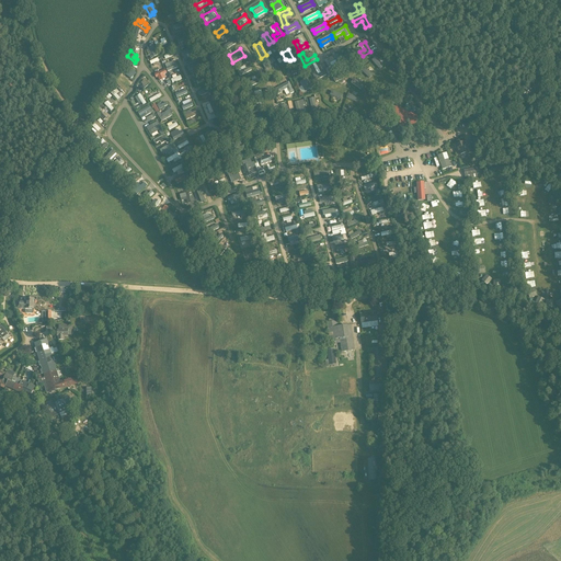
[(379,69),(382,66),(375,57),(370,59),(379,69)]
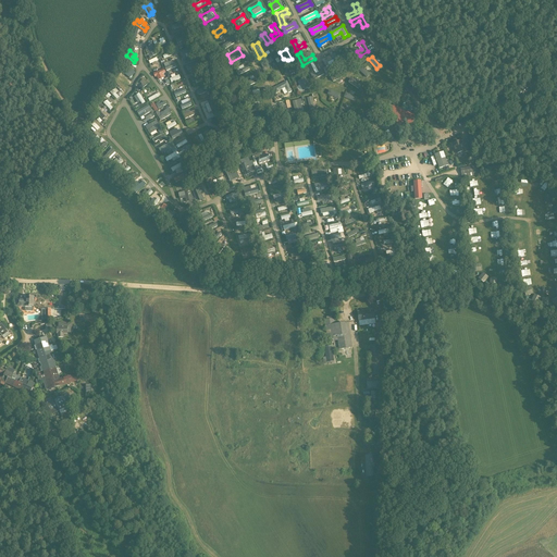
[(260,63),(264,71),(274,65),(270,58),(260,63)]
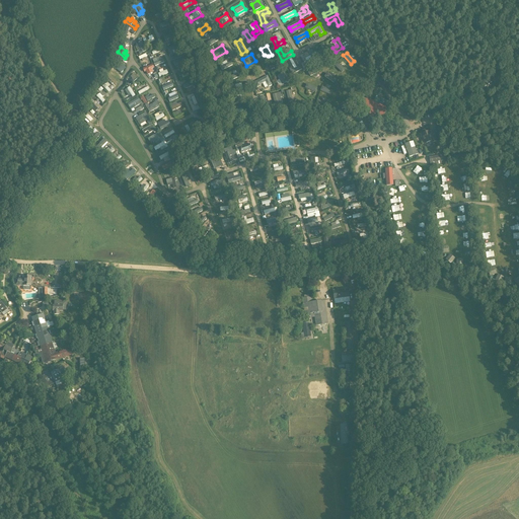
[(163,58),(160,59),(159,57),(152,60),(155,66),(164,62),(163,58)]
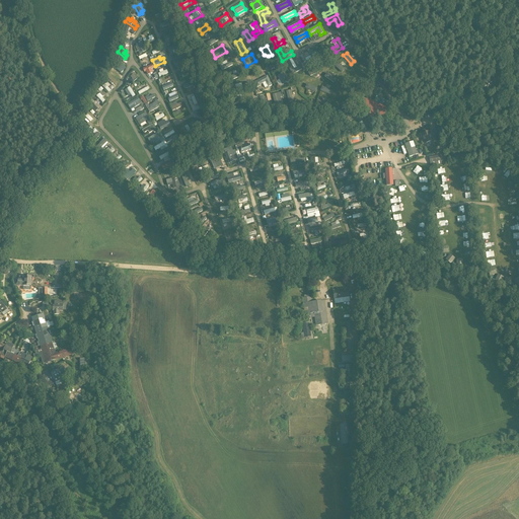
[(285,62),(292,75),(301,70),(299,66),(294,69),(289,60),(285,62)]
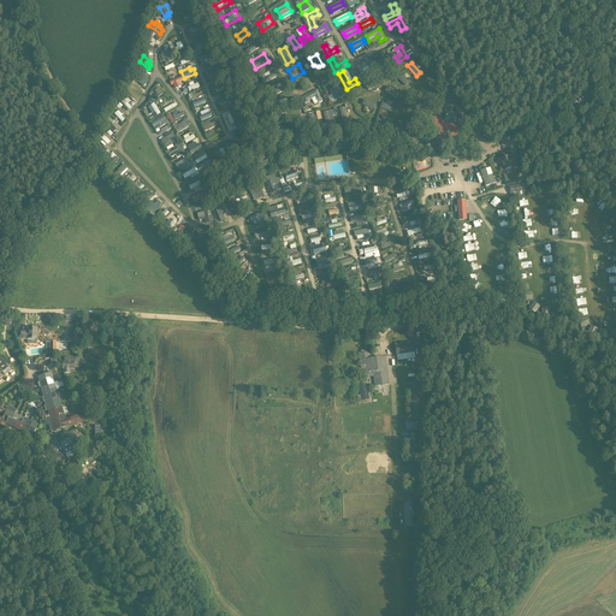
[(268,72),(260,76),(264,83),(277,77),(274,72),(270,75),(268,72)]
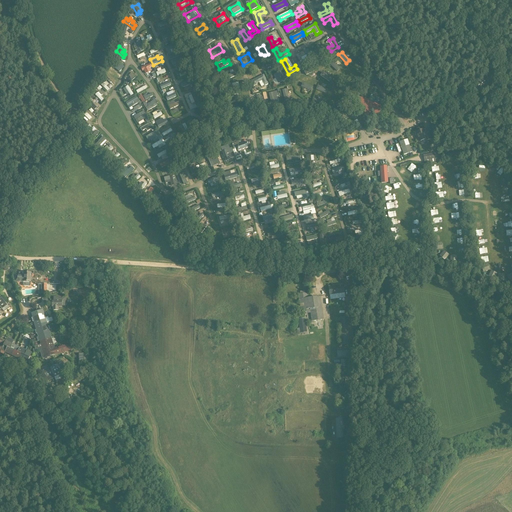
[(337,71),(340,68),(331,60),(329,63),(337,71)]
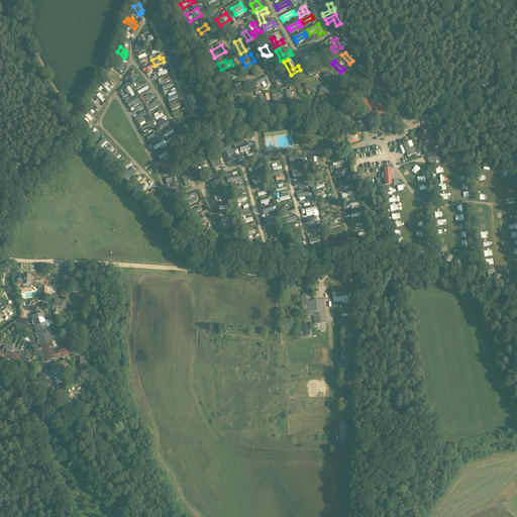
[(113,67),(120,73),(124,67),(118,62),(113,67)]
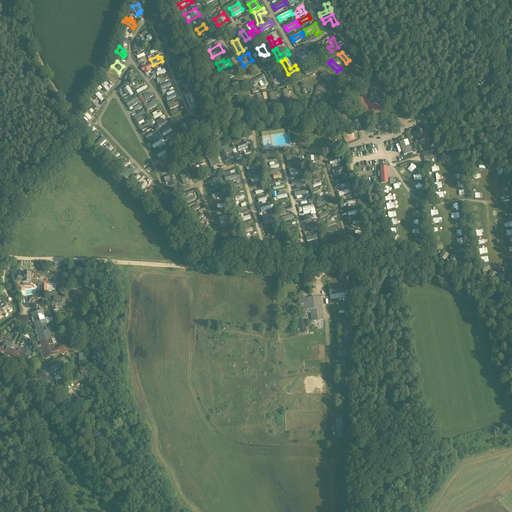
[(144,70),(144,73),(150,72),(149,68),(151,67),(151,64),(140,66),(141,71),(144,70)]
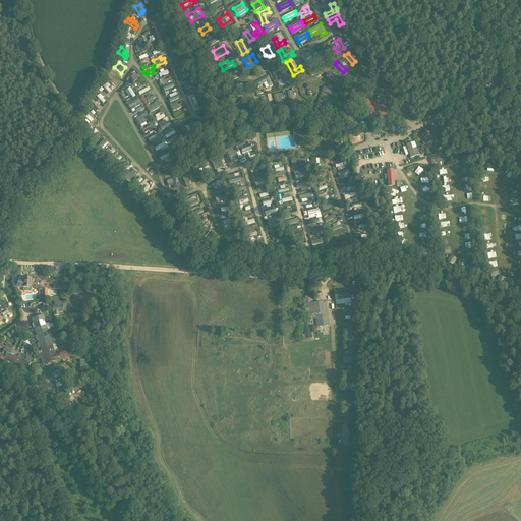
[(107,76),(116,85),(118,82),(110,73),(107,76)]
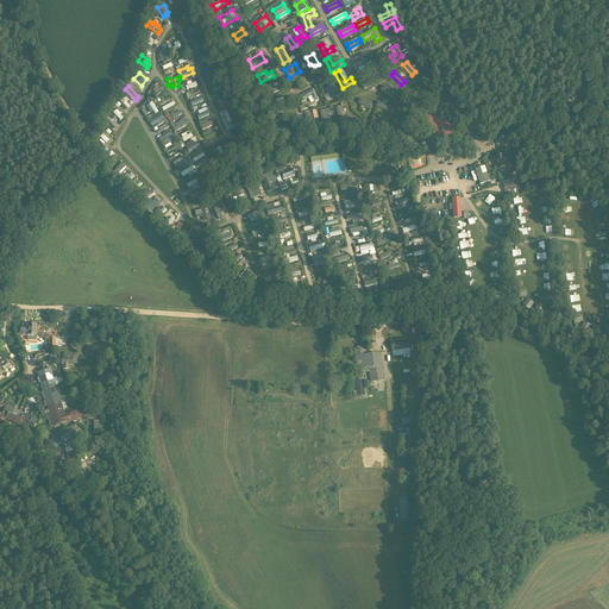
[(331,100),(338,95),(332,86),(325,89),(331,100)]
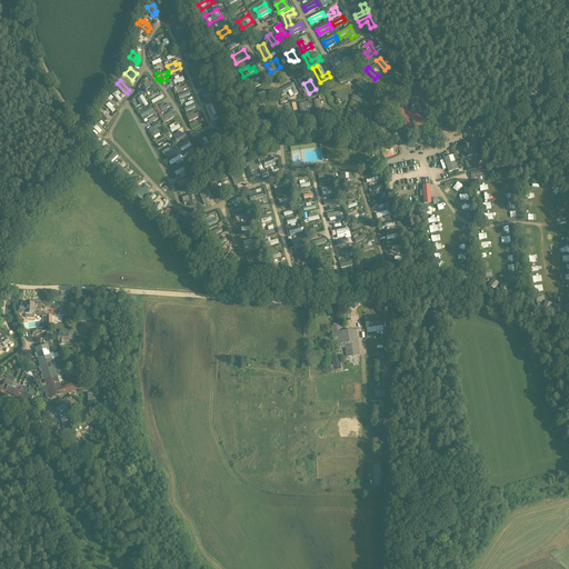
[(355,83),(366,91),(369,87),(358,80),(355,83)]
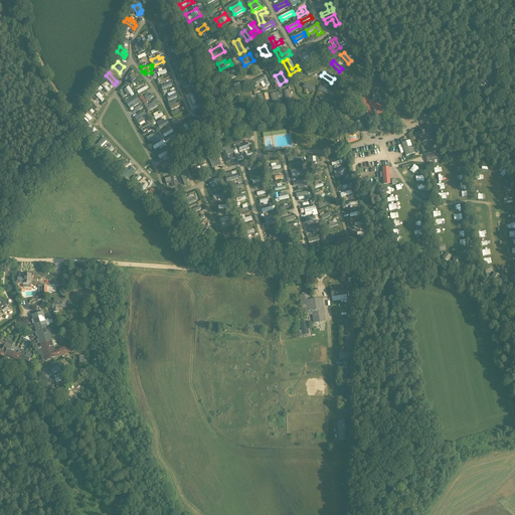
[(129,75),(131,77),(128,80),(130,82),(136,77),(132,73),(129,75)]
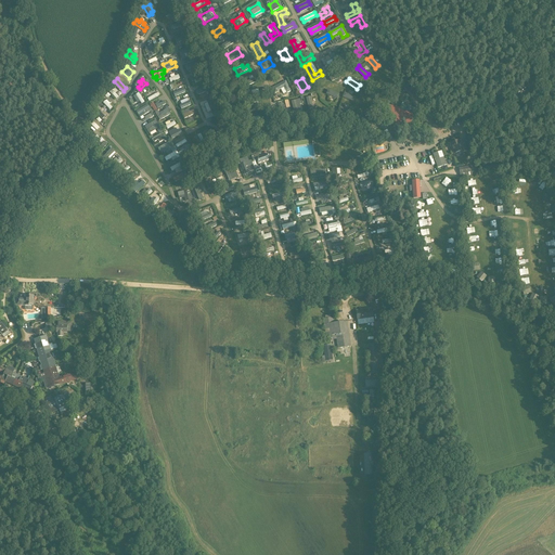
[(285,81),(276,87),(272,88),(274,93),(279,91),(278,91),(279,90),(284,88),(286,93),(291,91),(285,81)]
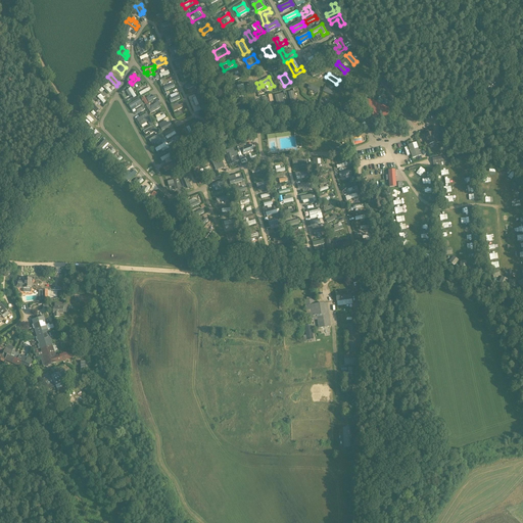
[(111,91),(108,88),(110,86),(107,83),(103,87),(109,93),(111,91)]
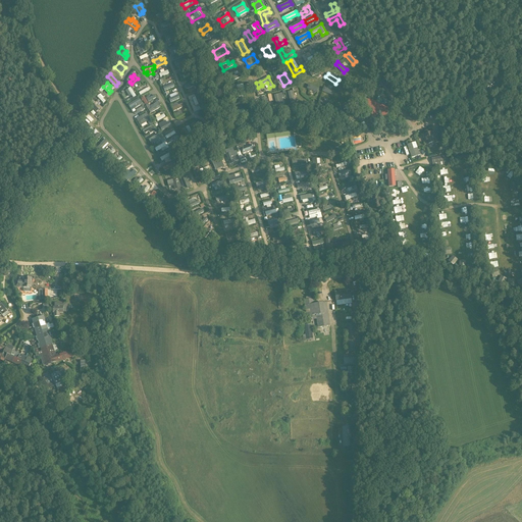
[(318,93),(319,88),(307,85),(306,90),(318,93)]
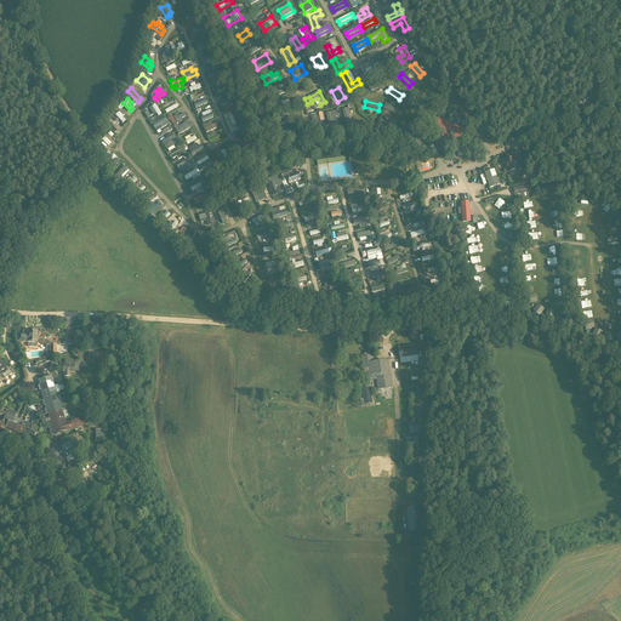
[(157,113),(158,117),(161,114),(155,103),(149,107),(153,114),(157,113)]
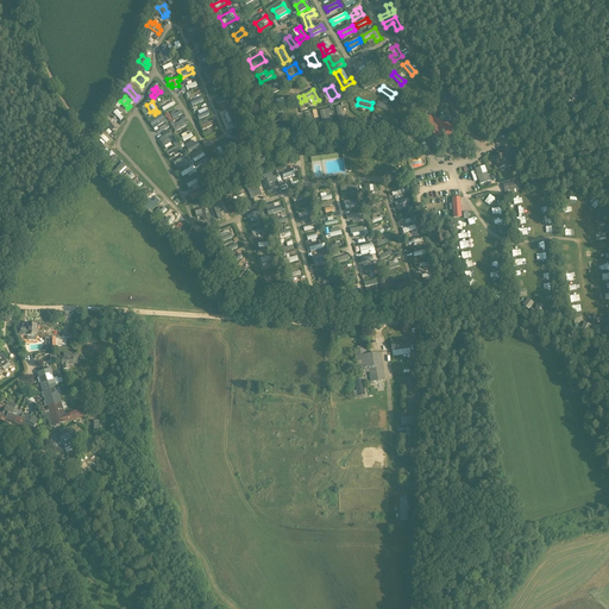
[(173,101),(162,107),(163,111),(175,105),(173,101)]
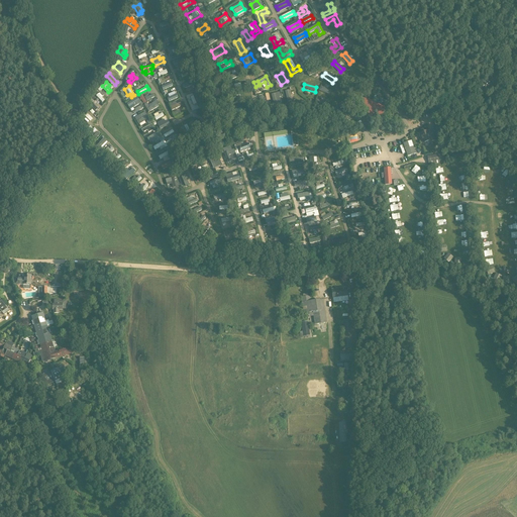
[(329,94),(331,90),(320,86),(318,90),(329,94)]
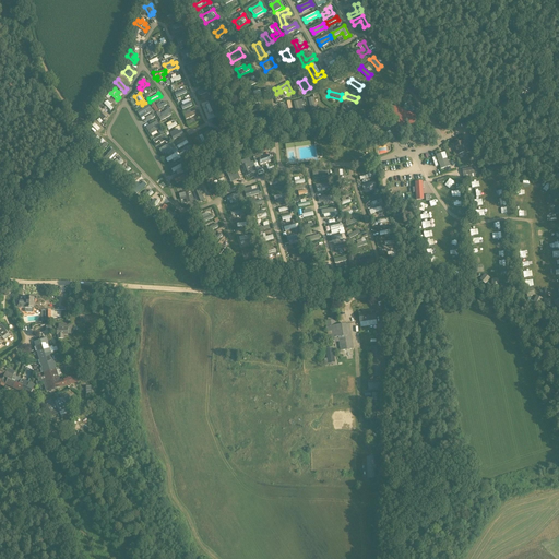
[(104,104),(110,110),(113,108),(109,105),(111,103),(108,98),(104,104)]
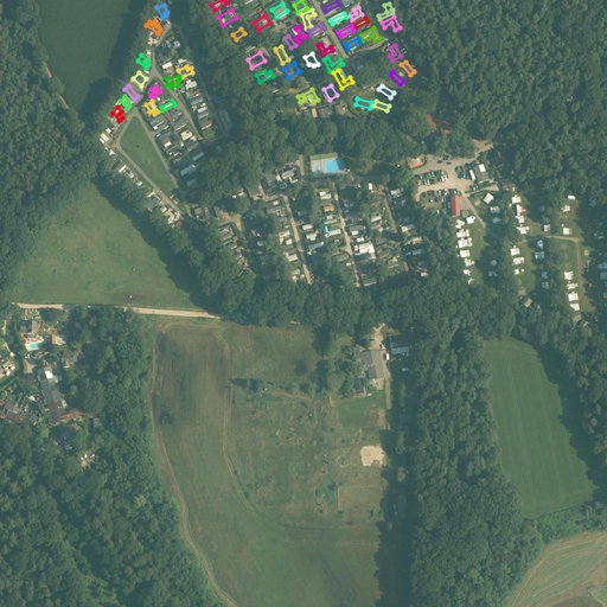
[(161,114),(148,121),(151,126),(164,119),(161,114)]
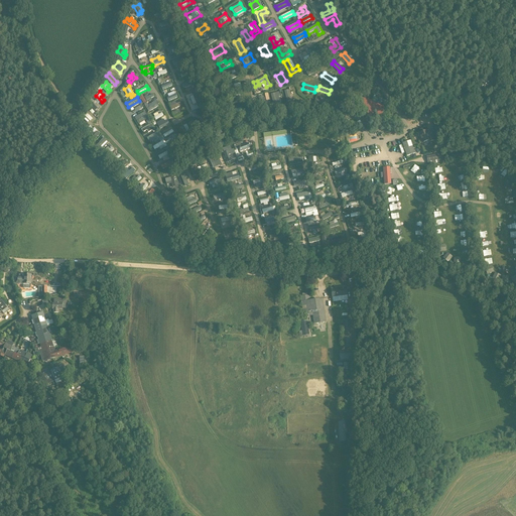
[(384,106),(379,105),(368,102),(369,100),(362,98),(359,106),(369,109),(367,115),(380,119),(384,106)]
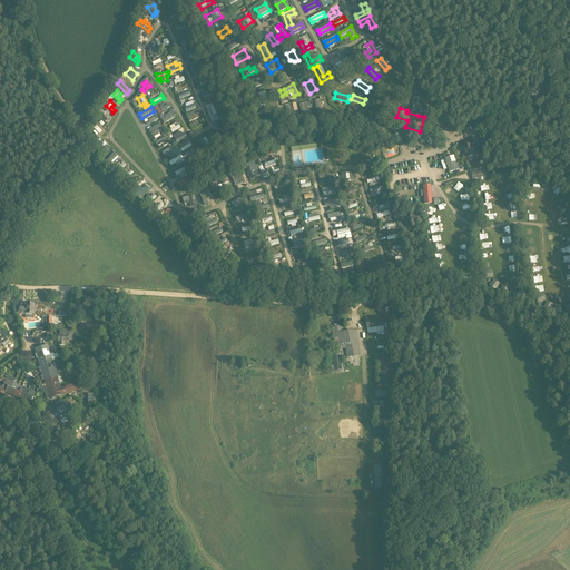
[(160,117),(164,124),(175,117),(172,111),(160,117)]
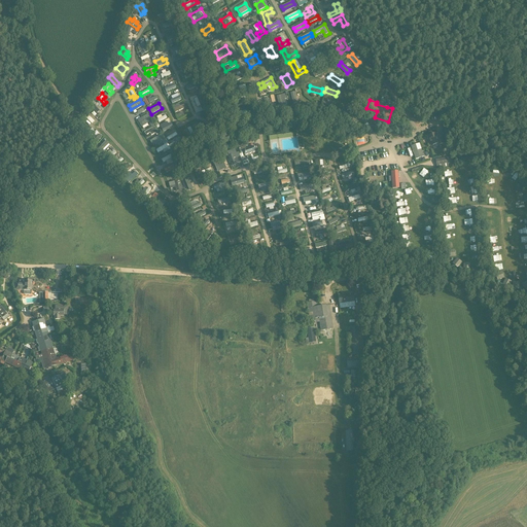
[(97,112),(101,108),(98,105),(96,107),(93,104),(91,107),(97,112)]
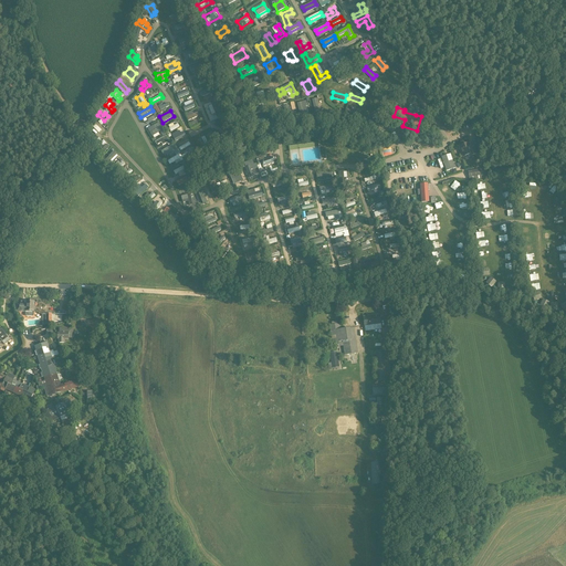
[(186,114),(187,117),(188,121),(200,116),(198,112),(194,114),(192,112),(186,114)]
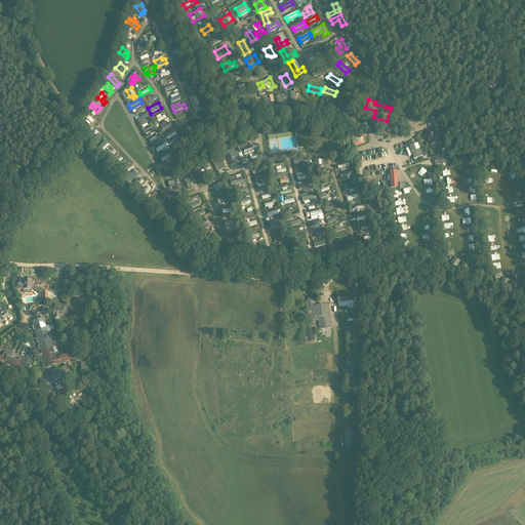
[(147,113),(136,119),(140,126),(151,121),(147,113)]
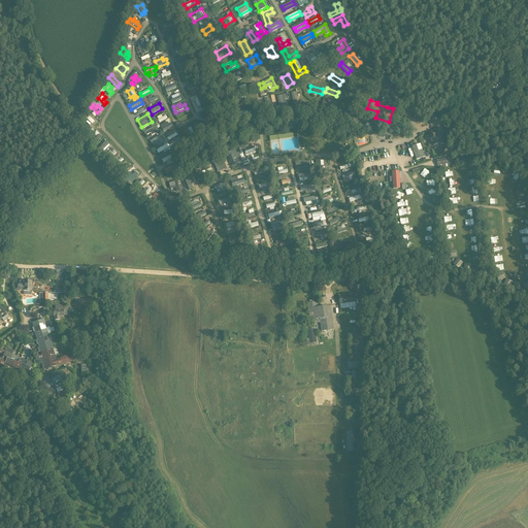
[(95,121),(90,114),(87,119),(92,124),(95,121)]
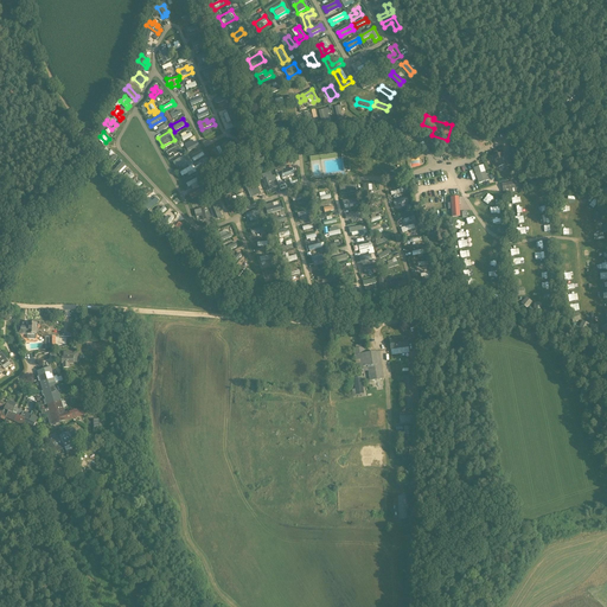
[(192,141),(184,145),(187,152),(199,146),(197,141),(193,144),(192,141)]
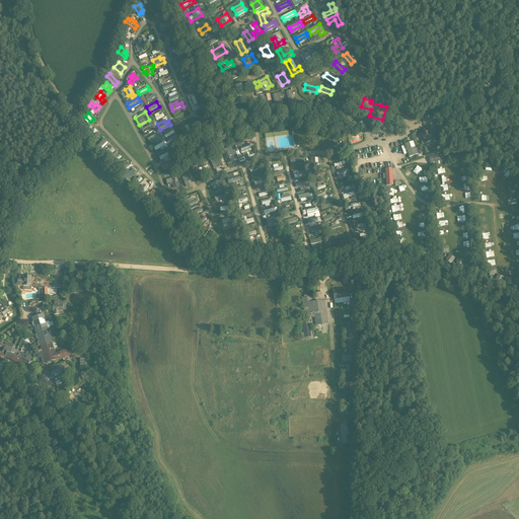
[(152,125),(142,131),(144,133),(148,131),(149,133),(153,131),(154,133),(156,132),(152,125)]
